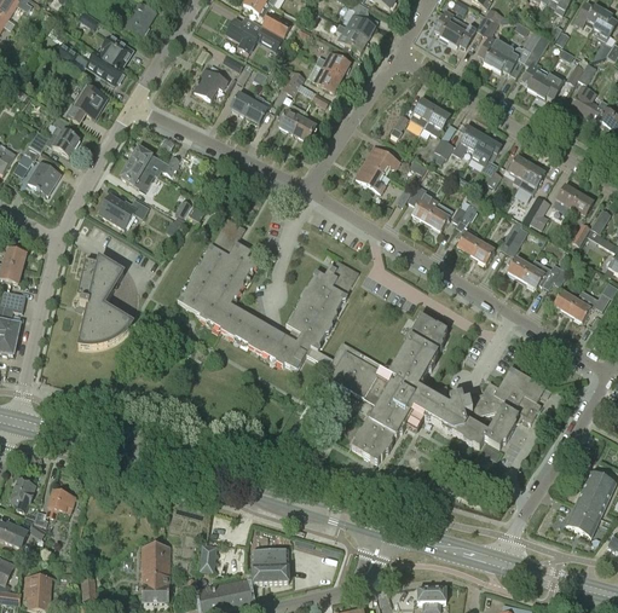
[(0,0),(0,12),(16,23),(16,22),(9,17),(17,5),(23,9),(29,0),(0,0)]
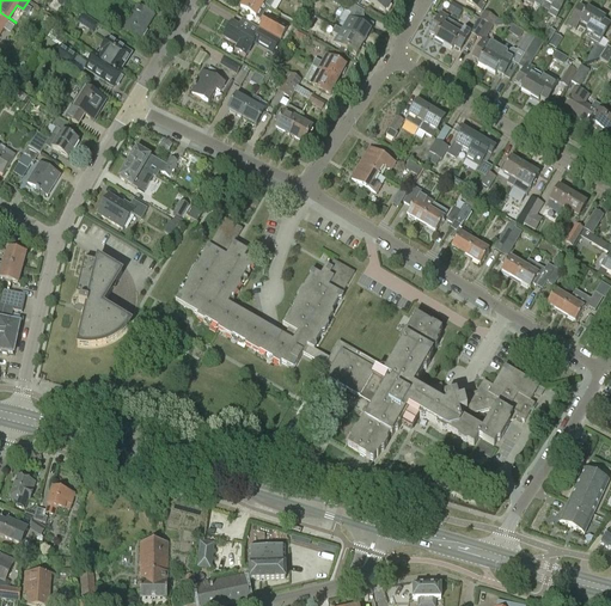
[(267,12),(264,11),(266,8),(269,2),(264,0),(243,0),(242,4),(261,16),(262,14),(264,17),(262,22),(282,34),(288,24),(267,12)]
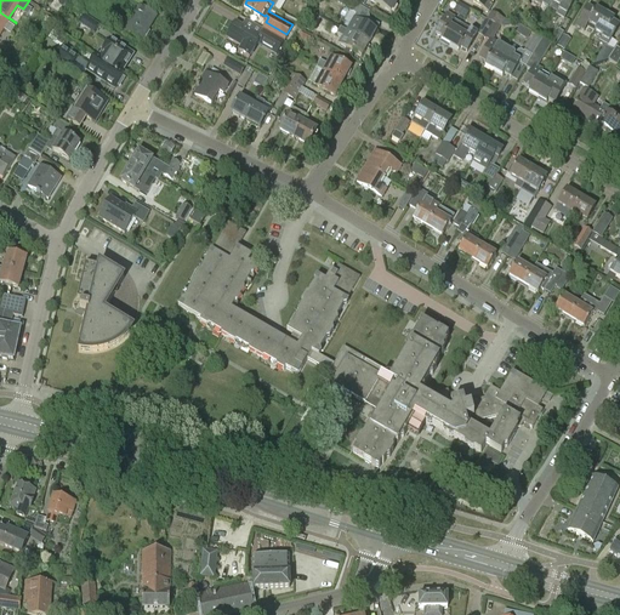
[(376,26),(380,20),(367,12),(370,7),(359,0),(357,0),(354,5),(358,7),(348,26),(342,22),(342,23),(369,39),(377,26),(376,26)]
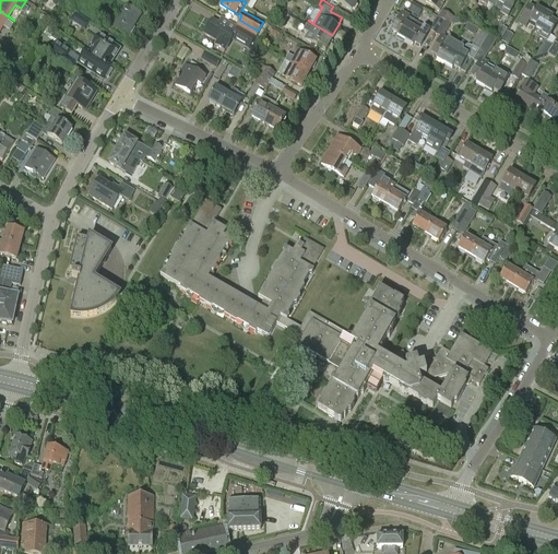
[(420,10),(424,3),(418,0),(414,0),(412,3),(420,10)]
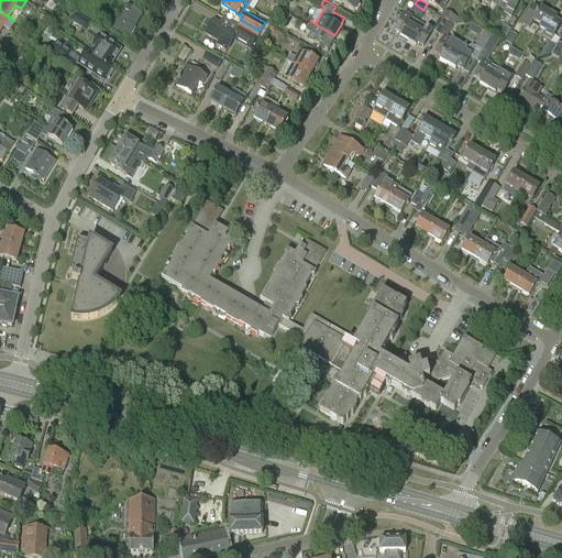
[(511,12),(518,0),(500,0),(498,3),(506,8),(505,9),(511,12)]
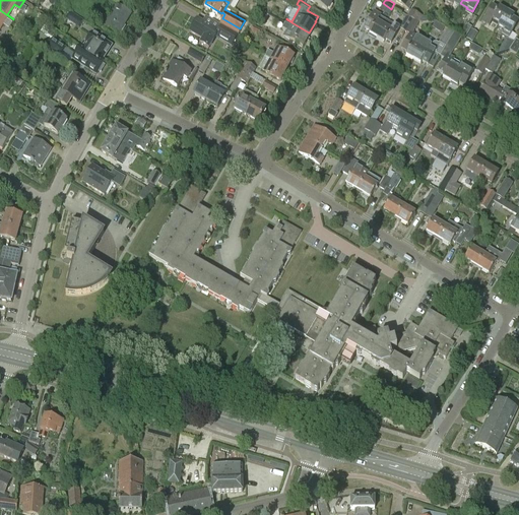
[(119,29),(131,10),(118,1),(110,14),(94,5),(88,13),(106,24),(107,22),(119,29)]
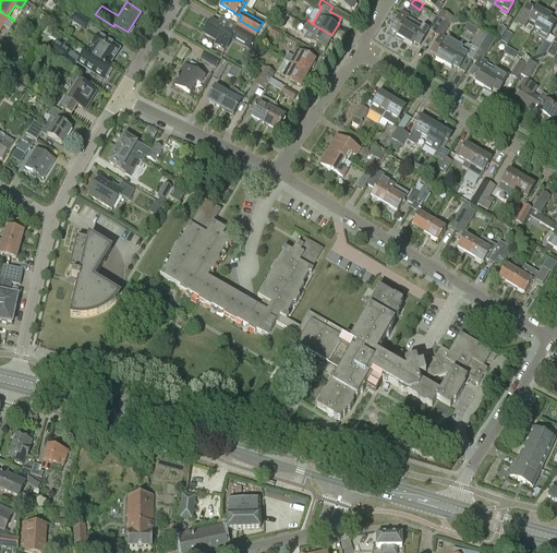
[(535,4),(529,1),(519,19),(525,23),(530,16),(536,21),(545,8),(536,2),(535,4)]
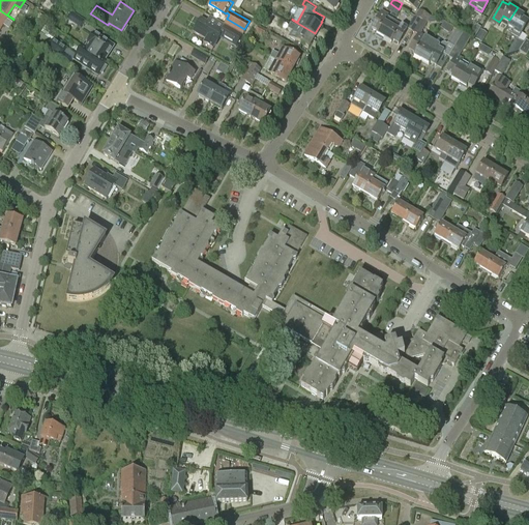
[(427,18),(431,12),(420,6),(417,11),(419,12),(421,15),(427,18)]
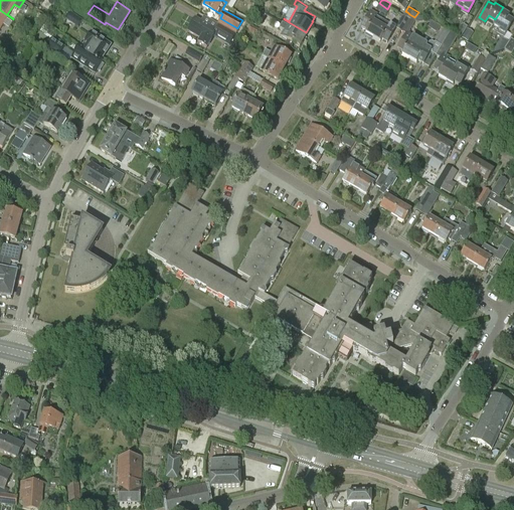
[(373,33),(383,16),(376,12),(377,10),(371,7),(361,23),(367,26),(366,28),(373,33)]
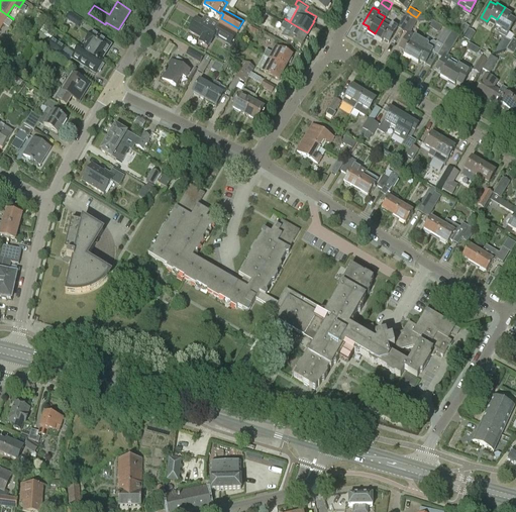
[(506,33),(515,18),(515,15),(511,13),(512,11),(505,7),(497,19),(498,19),(494,24),(501,28),(500,29),(506,33)]
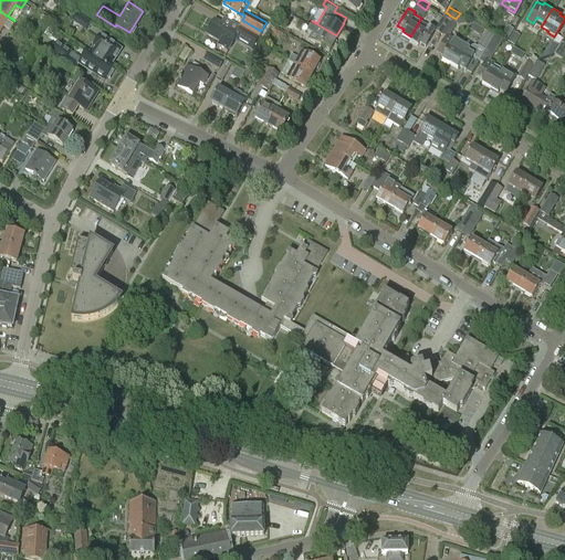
[(86,27),(91,19),(77,10),(73,18),(86,27)]
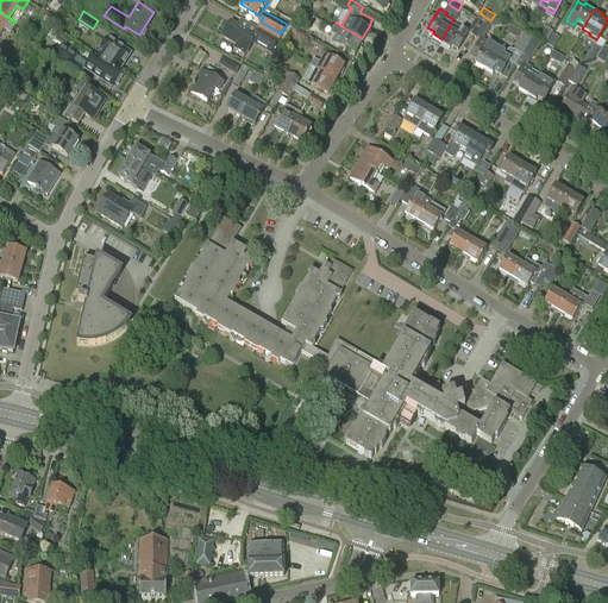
[(11,29),(16,23),(0,12),(0,30),(4,24),(11,29)]
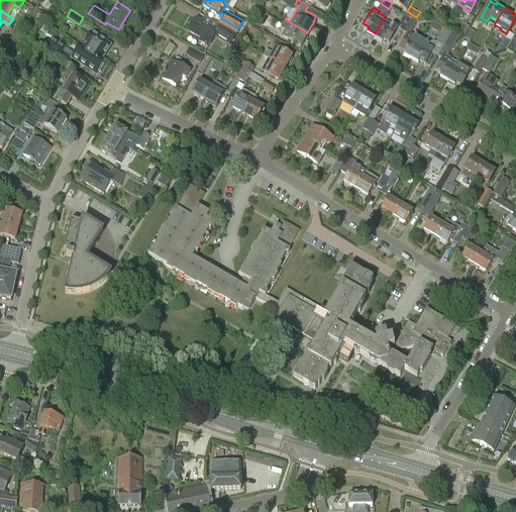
[(405,24),(406,23),(409,19),(411,14),(409,12),(407,11),(406,11),(400,20),(405,24)]
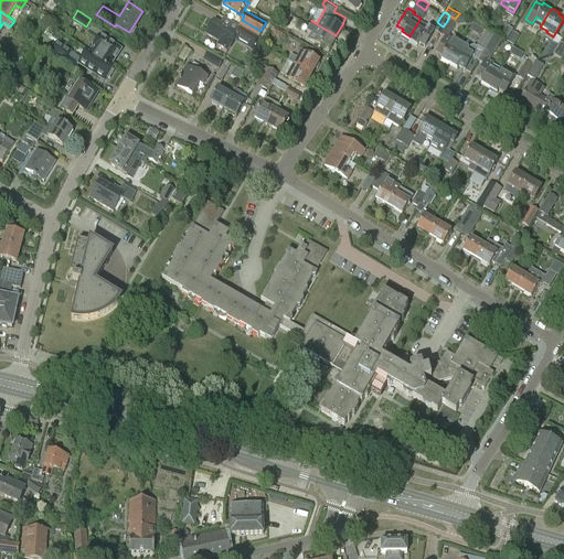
[(449,29),(455,19),(449,15),(447,21),(444,25),(449,29)]
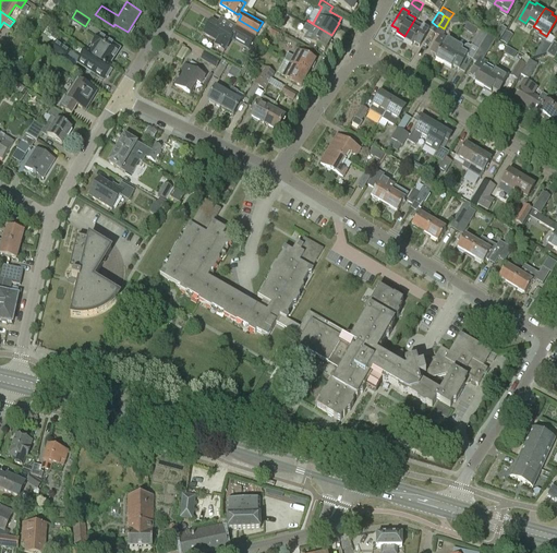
[(234,31),(234,29),(213,16),(205,28),(219,37),(216,43),(225,48),(232,34),(234,31)]
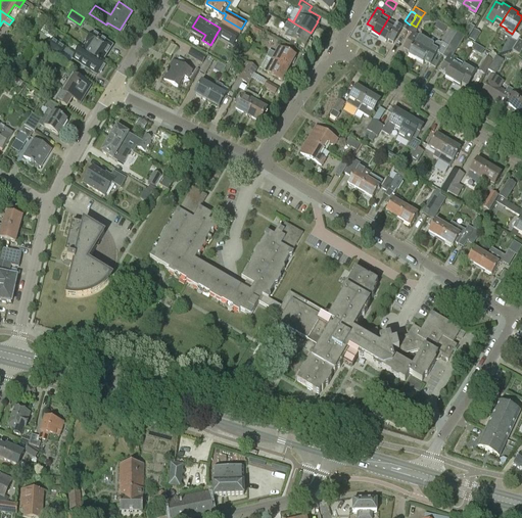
[(396,20),(389,16),(379,34),(386,38),(388,36),(393,39),(404,22),(397,18),(396,20)]
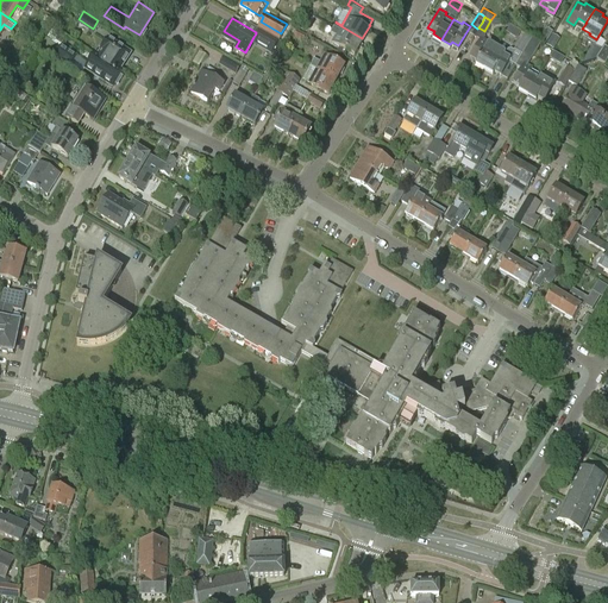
[(355,51),(362,38),(336,23),(332,27),(338,30),(333,38),(339,42),(355,51)]
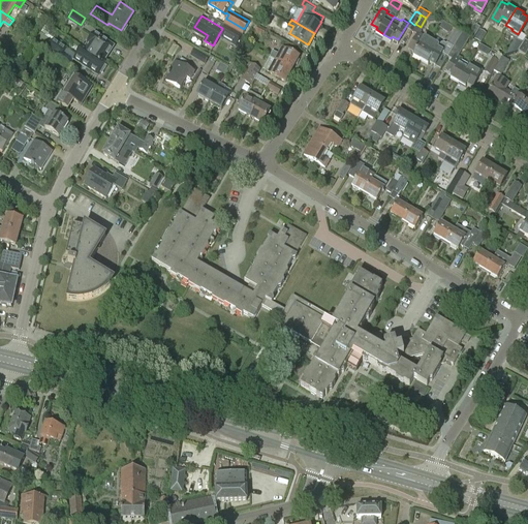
[(474,35),(480,24),(475,20),(468,31),(474,35)]
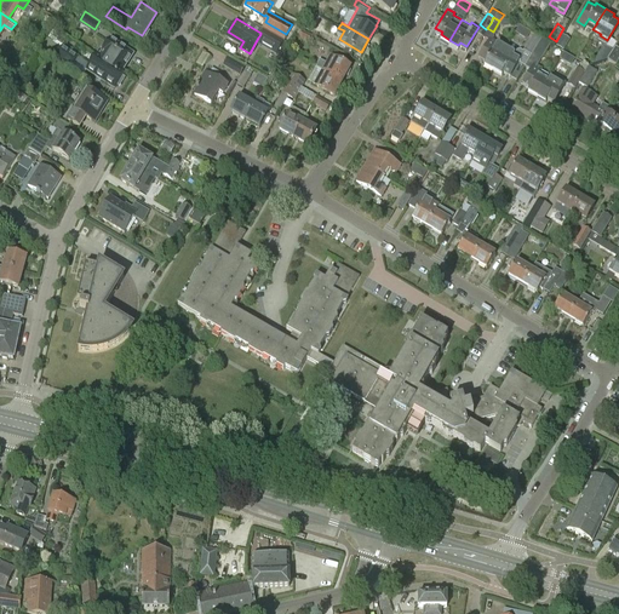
[(261,34),(258,38),(282,51),(288,39),(264,26),(261,33),(261,34)]
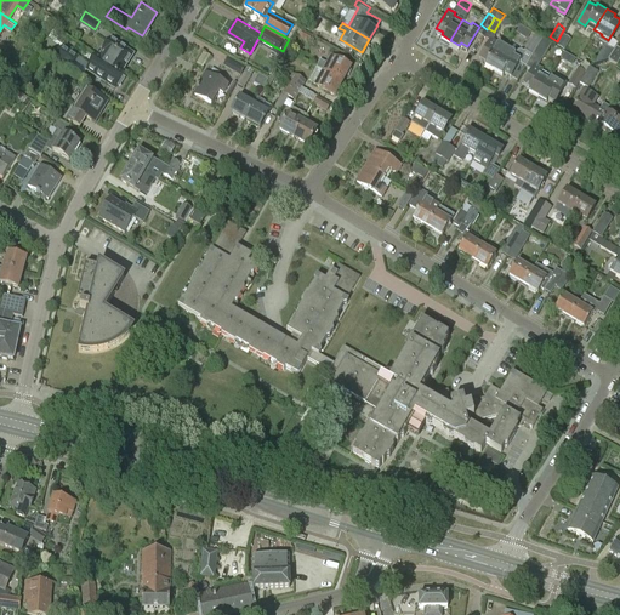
[(313,40),(317,33),(303,26),(300,33),(313,40)]
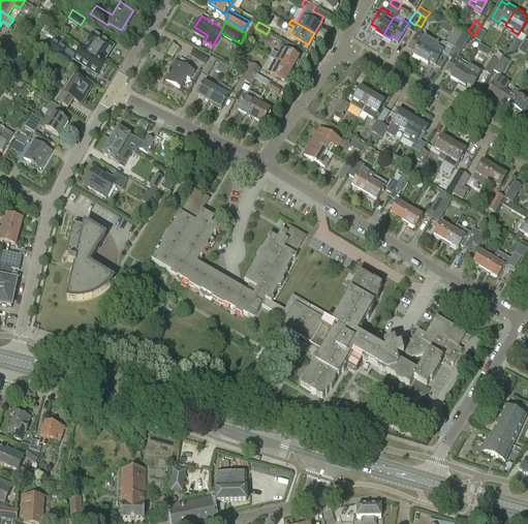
[(454,42),(462,28),(457,25),(447,40),(444,38),(442,39),(440,41),(432,37),(421,56),(429,61),(430,59),(435,62),(442,50),(447,53),(454,42)]
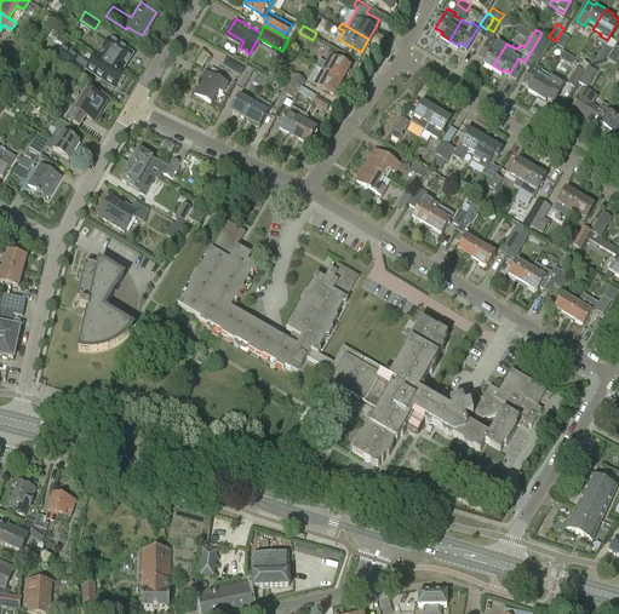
[(563,46),(571,34),(563,30),(556,41),(563,46)]
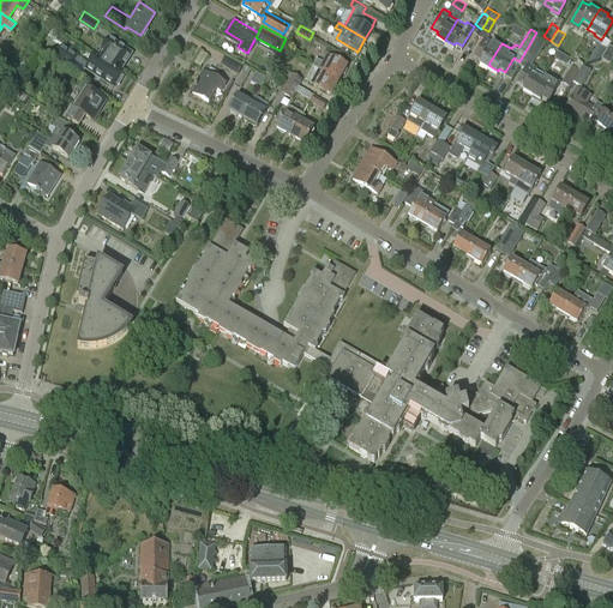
[(534,54),(544,38),(538,35),(538,34),(536,32),(527,49),(534,54)]
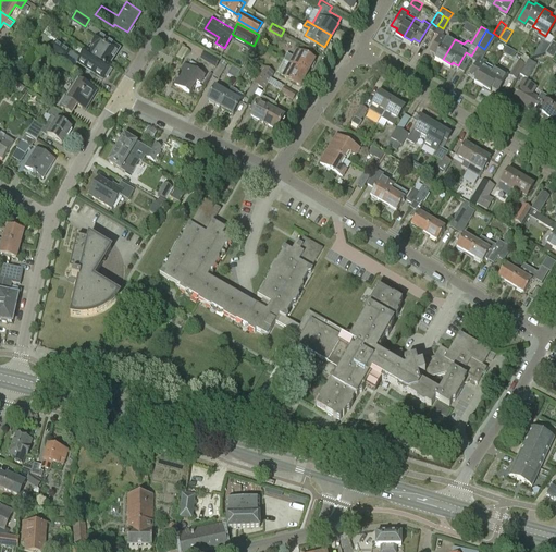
[(443,59),(455,39),(441,31),(430,49),(435,52),(434,54),(443,59)]
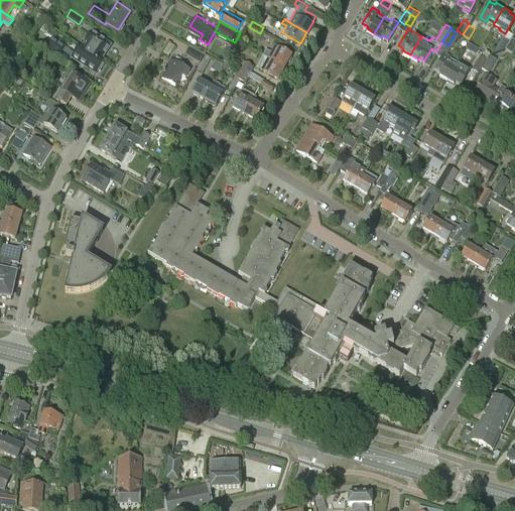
[(110,42),(92,30),(91,31),(89,30),(85,37),(87,38),(86,39),(87,40),(84,44),(101,55),(102,55),(110,42)]
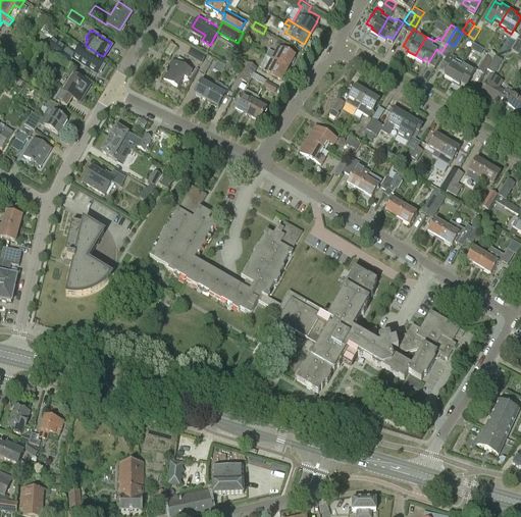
[(500,50),(511,47),(516,39),(508,35),(500,50)]
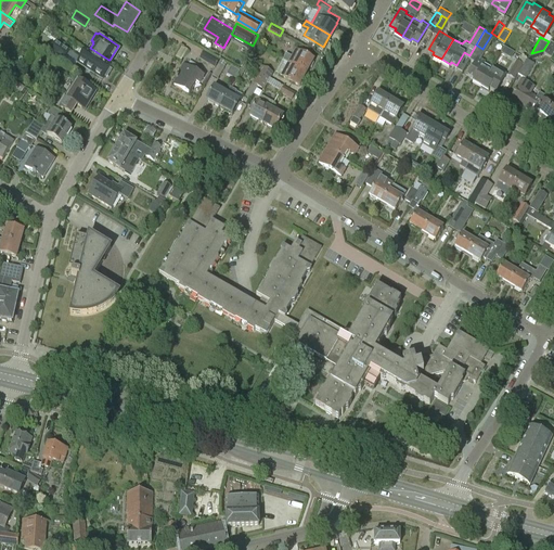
[(63,59),(71,47),(56,38),(49,49),(63,59)]
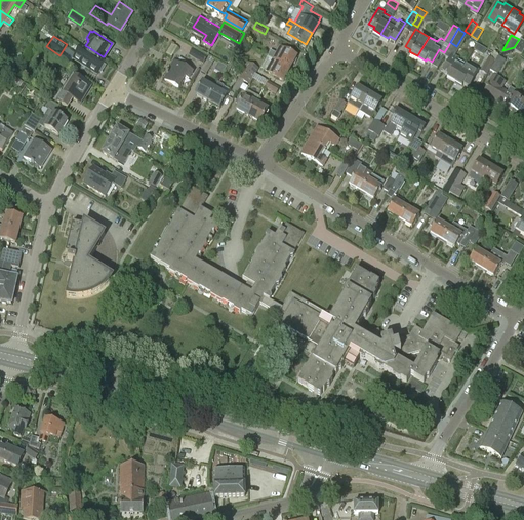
[(522,51),(523,48),(523,37),(521,36),(515,47),(522,51)]
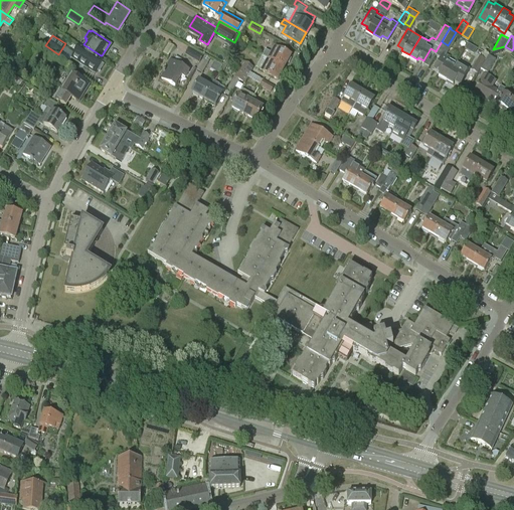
[(439,71),(446,76),(456,59),(450,55),(451,53),(445,50),(448,45),(442,41),(436,51),(442,54),(435,66),(440,69),(439,71)]
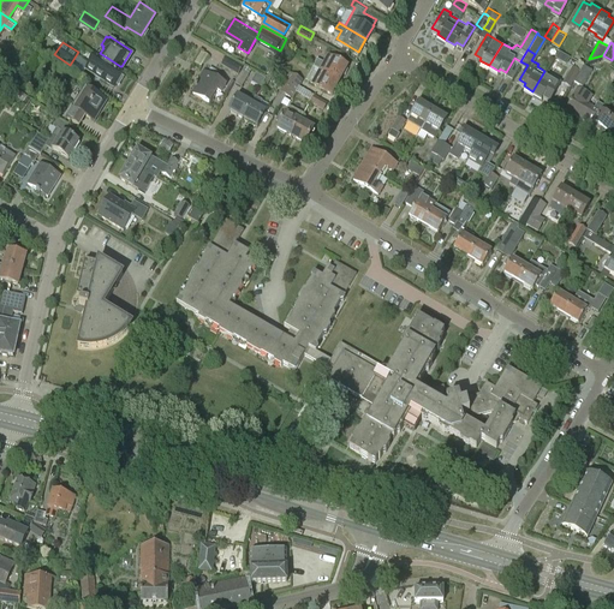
[(120,66),(100,53),(96,51),(87,65),(114,83),(117,79),(119,81),(124,73),(121,72),(124,69),(121,66),(120,66)]
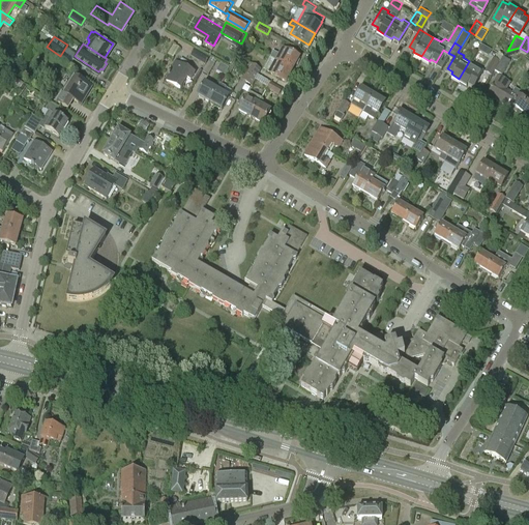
[(300,54),(283,44),(280,50),(276,48),(274,47),(270,53),(275,56),(293,66),(300,54)]
